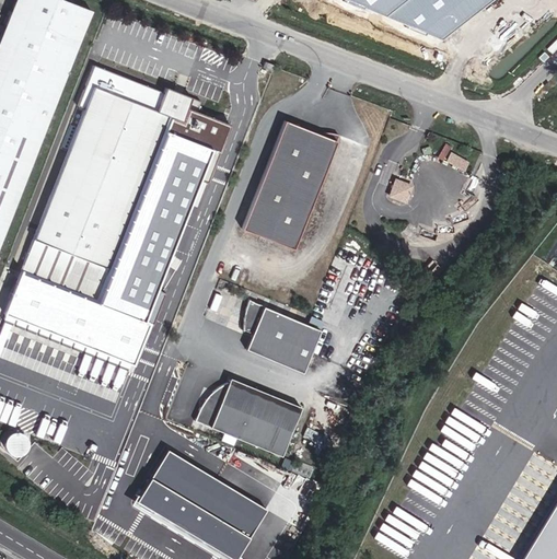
[(0,248),(93,11),(64,0),(18,0),(0,45),(0,248)]
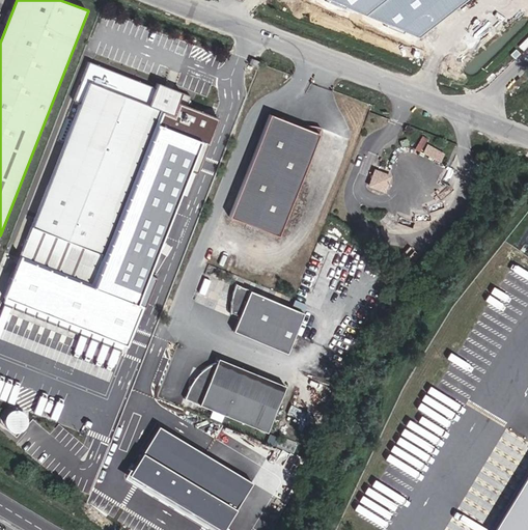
[(527,0),(333,0),(423,33),(467,0),(527,0)]
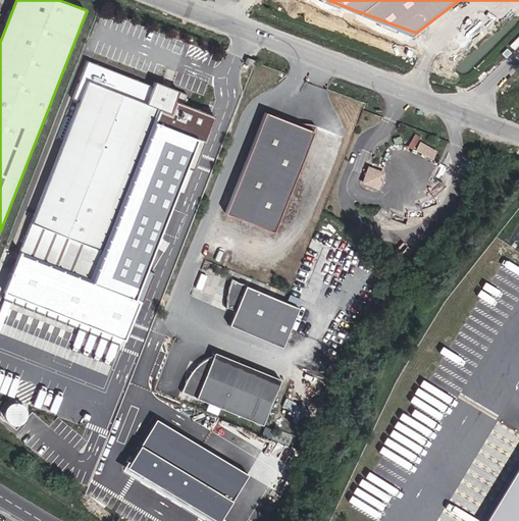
[(256,67),(258,62),(252,60),(253,60),(250,58),(248,63),(256,67)]
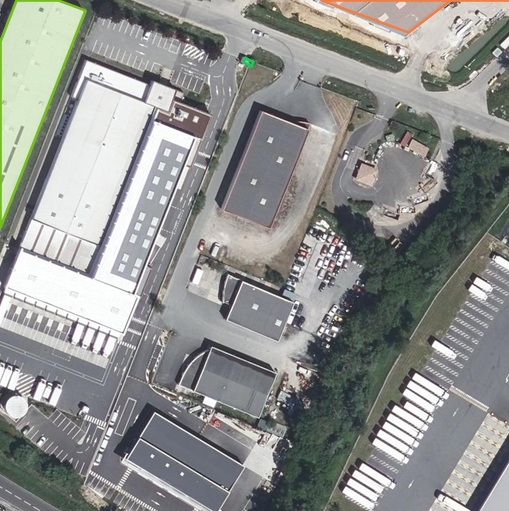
[(91,274),(156,107),(168,112),(177,89),(154,80),(152,85),(138,80),(137,82),(107,70),(108,68),(88,60),(73,99),(79,101),(82,102),(51,181),(48,180),(22,247),(91,274)]
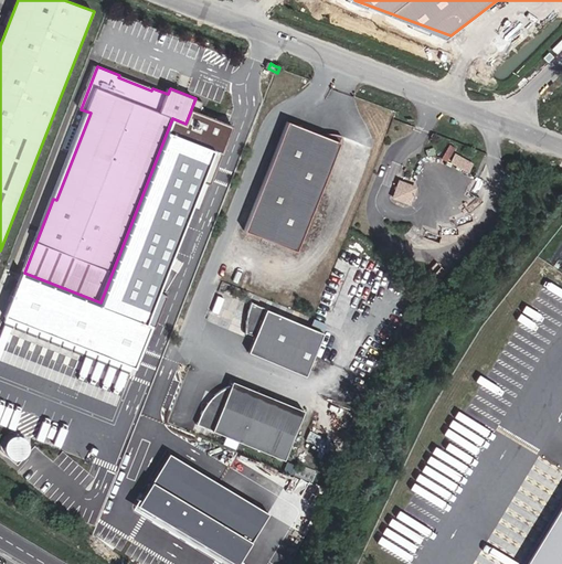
[(152,88),(119,75),(118,77),(151,91),(152,88)]
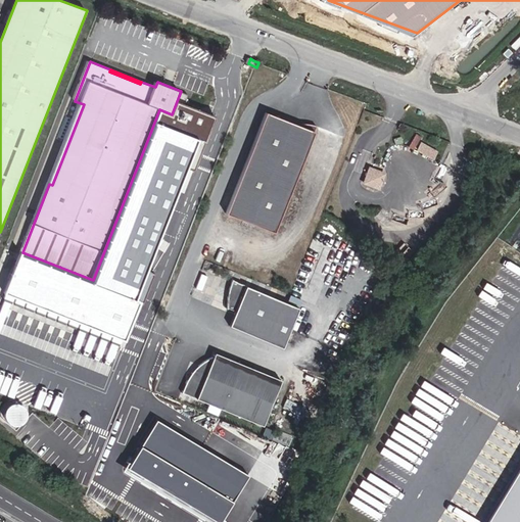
[(52,185),(84,104),(81,103),(49,184),(52,185)]
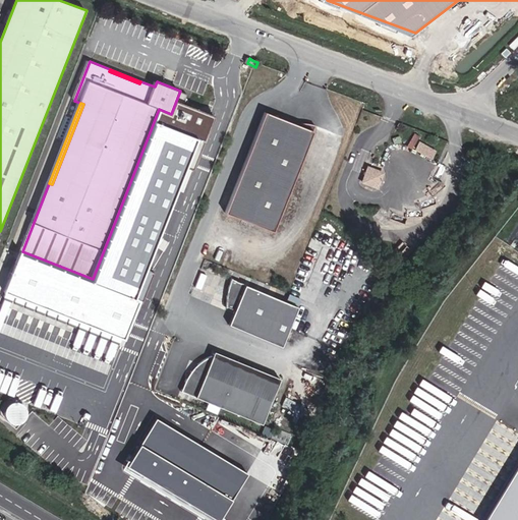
[(275,232),(314,131),(267,113),(227,214),(275,232)]
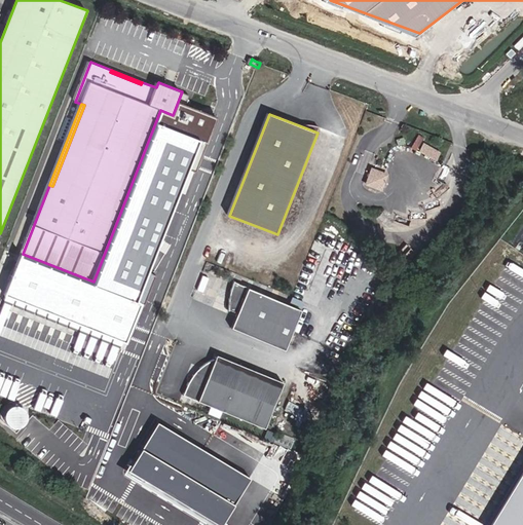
[(437,159),(441,153),(426,145),(422,151),(437,159)]
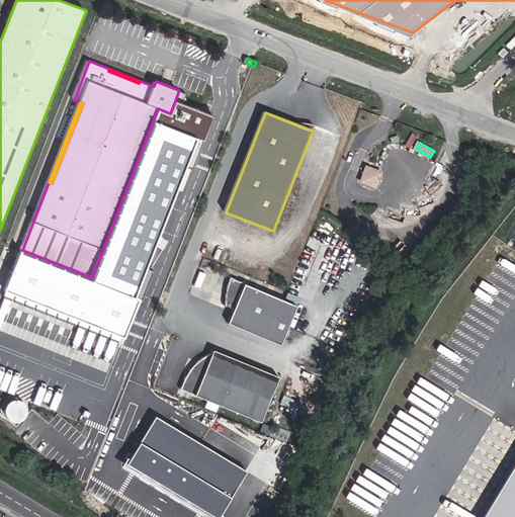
[(377,187),(382,173),(374,170),(372,175),(366,172),(363,181),(377,187)]
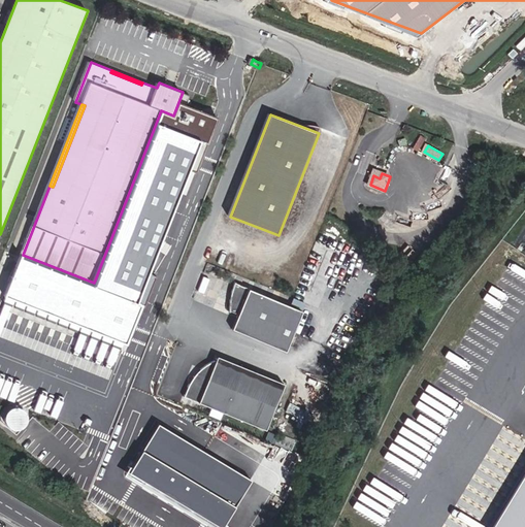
[(287,352),(303,311),(264,295),(237,284),(233,294),(236,296),(234,300),(232,299),(231,311),(240,315),(234,330),(287,352)]
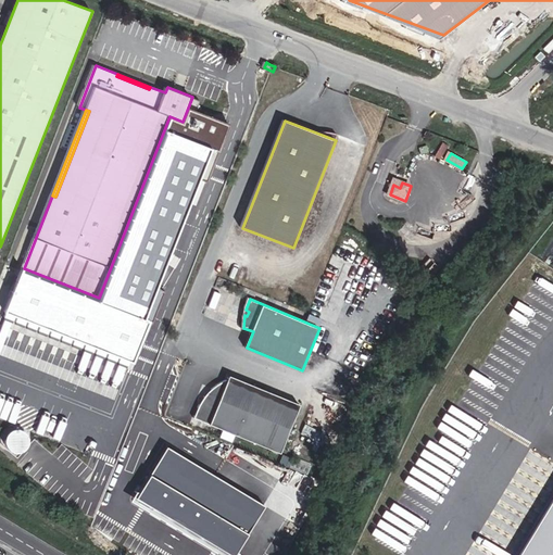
[(280,453),(300,404),(230,376),(228,380),(220,385),(213,390),(210,398),(206,396),(201,406),(196,418),(280,453)]
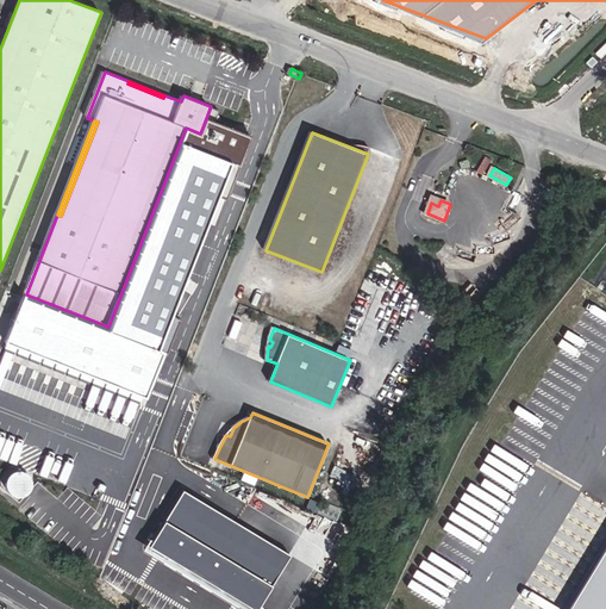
[(605,548),(569,608),(605,608),(605,548)]
